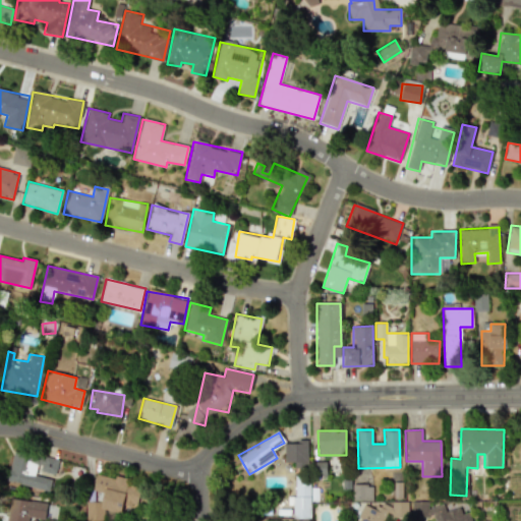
[(307,442),(284,442),(284,462),(294,462),(294,468),(307,468),(307,442)]
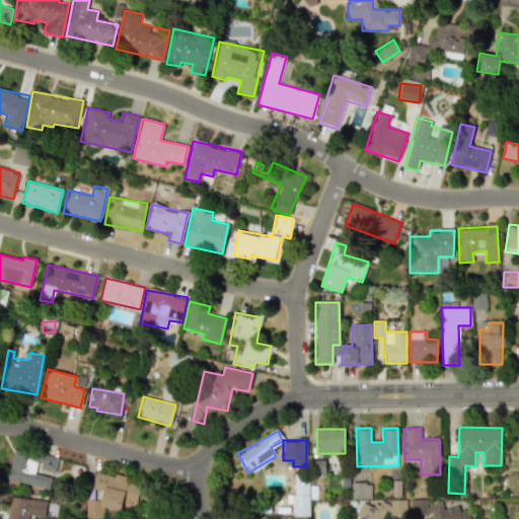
[(6,479),(49,489),(51,477),(34,473),(35,467),(55,471),(58,458),(13,448),(6,479)]
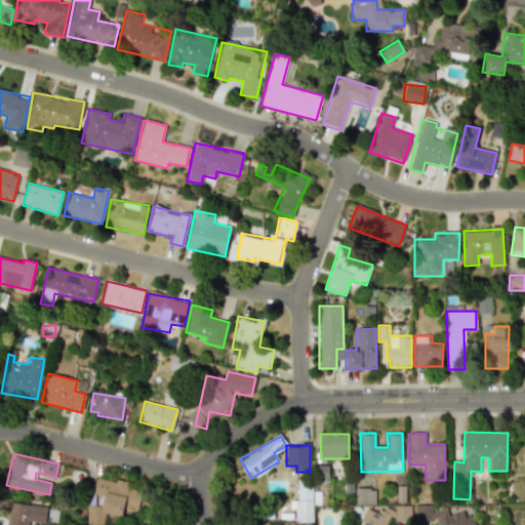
[(85,523),(97,524),(101,524),(104,513),(134,519),(142,486),(96,477),(93,494),(104,496),(102,507),(88,505),(85,523)]
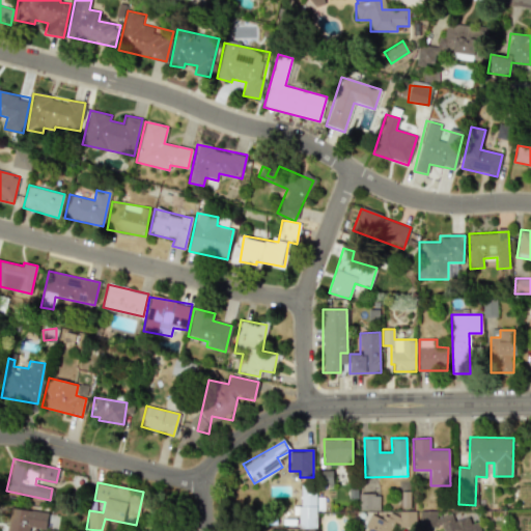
[(301,506),(296,506),(297,529),(315,528),(314,484),(300,484),(301,506)]
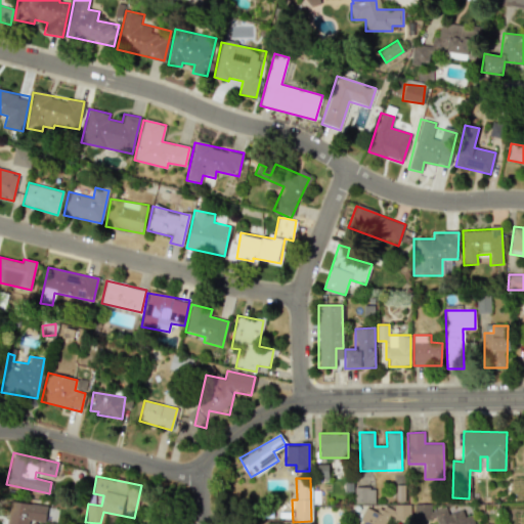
[(375,504),(374,486),(354,487),(355,504),(375,504)]
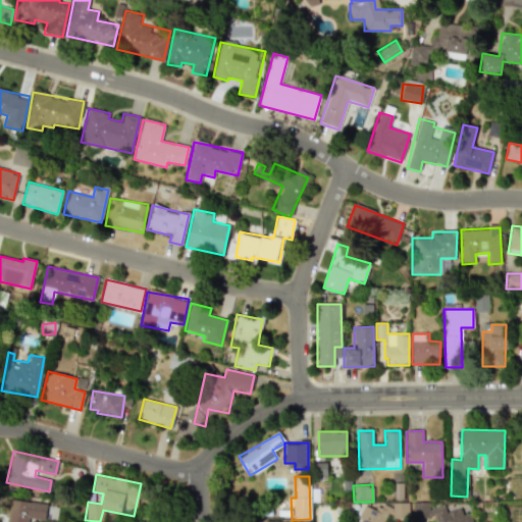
[(47,504),(10,498),(6,521),(27,521),(29,518),(45,520),(47,504)]
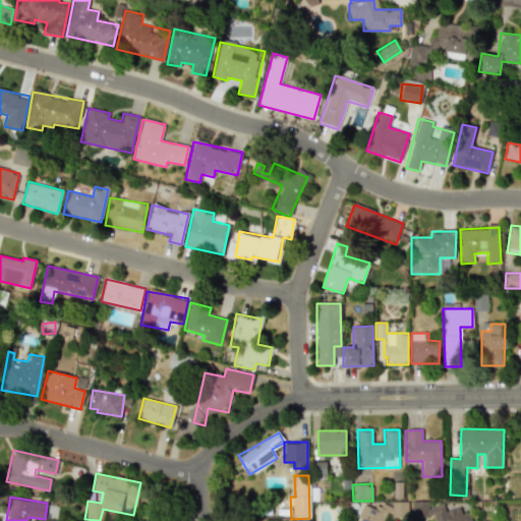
[(407,515),(407,502),(394,502),(393,515),(407,515)]
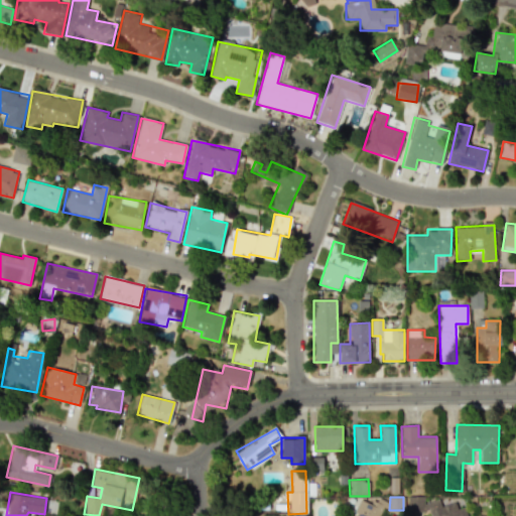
[(465,515),(461,499),(446,502),(446,504),(436,506),(435,501),(428,502),(430,515),(465,515)]
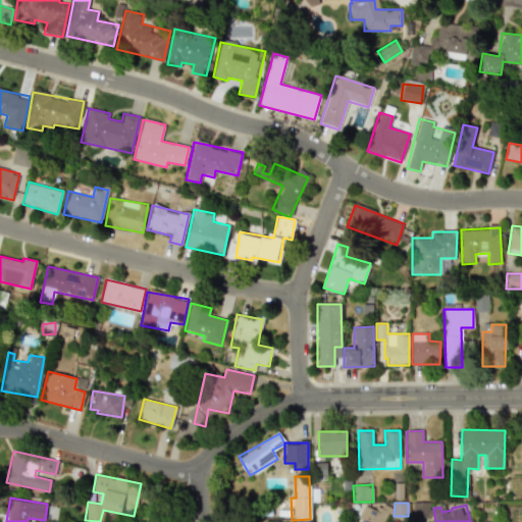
[(384,521),(389,512),(376,506),(374,510),(365,506),(357,521),(384,521)]
